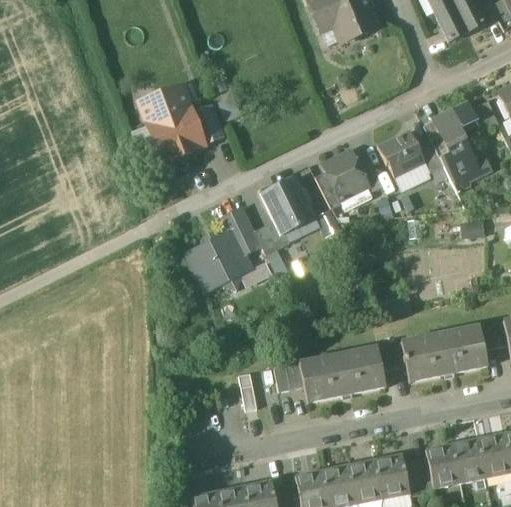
[(309,0),(317,19),(330,13),(342,41),(379,26),(367,0),(309,0)]
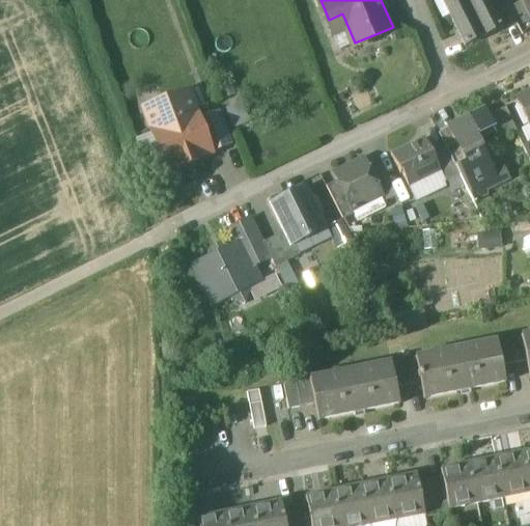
[(445,0),(466,43),(484,32),(468,0),(445,0)]
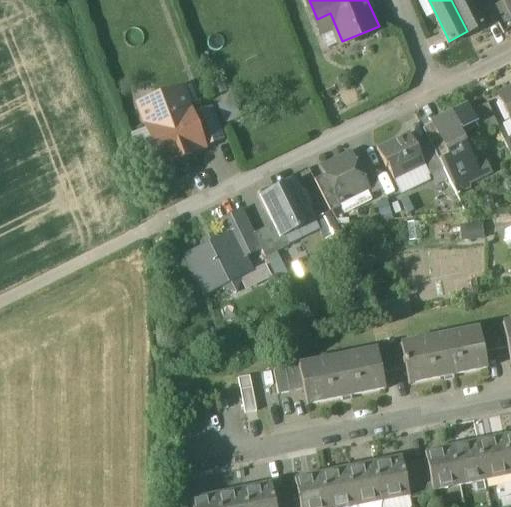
[(451,0),(467,31),(487,22),(476,0),(451,0)]
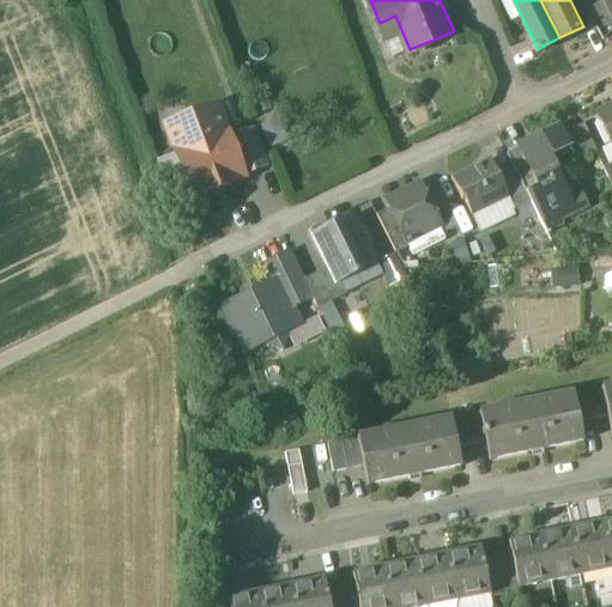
[(598,0),(604,20),(611,17),(611,0),(598,0)]
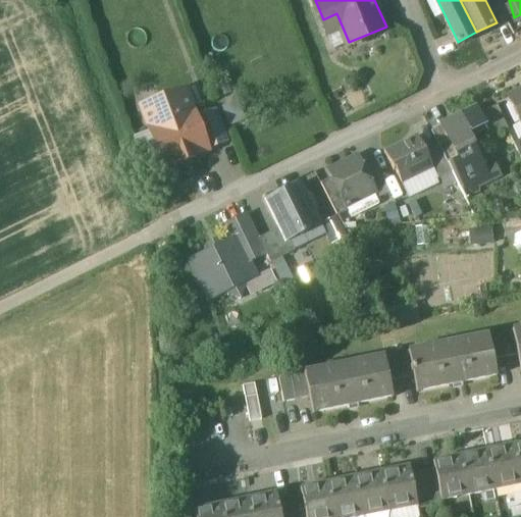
[(520,87),(508,93),(520,119),(520,87)]
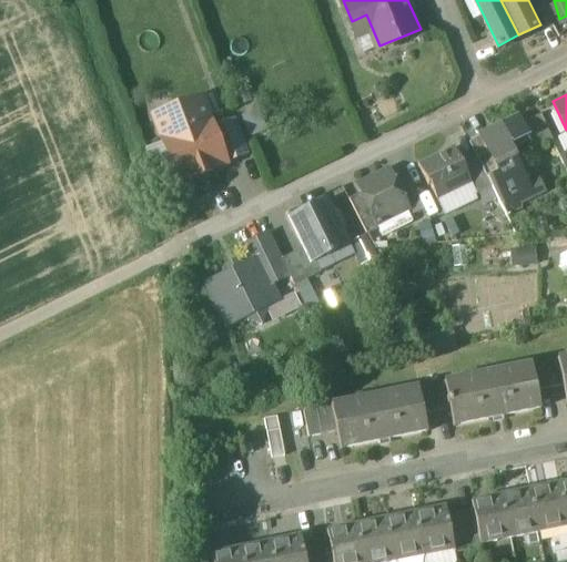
[(180,180),(228,162),(203,95),(155,113),(180,180)]
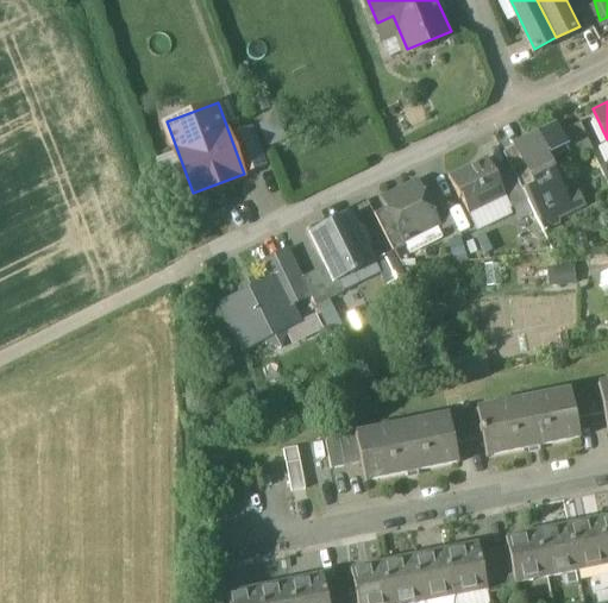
[(582,119),(561,129),(572,155),(595,145),(582,119)]
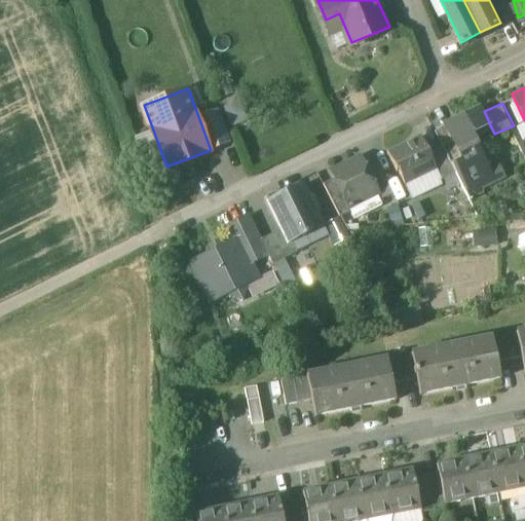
[(217,108),(198,115),(210,146),(229,139),(217,108)]
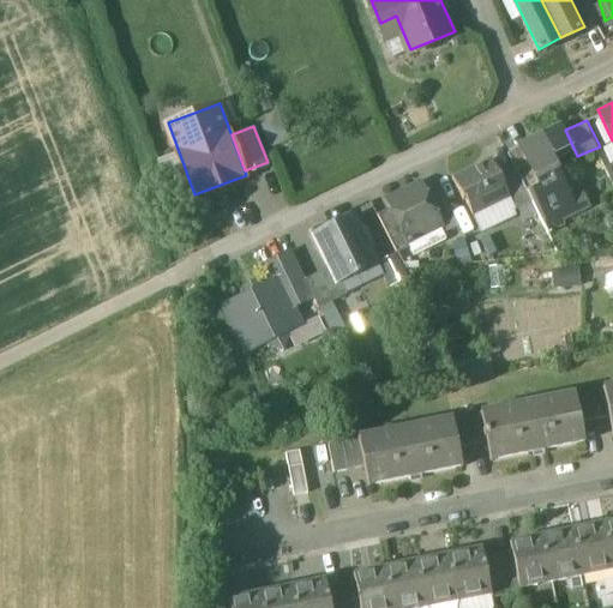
[(570,194),(550,152),(552,151),(544,133),(522,143),(535,169),(522,175),(539,209),(540,210),(552,204),(570,194)]
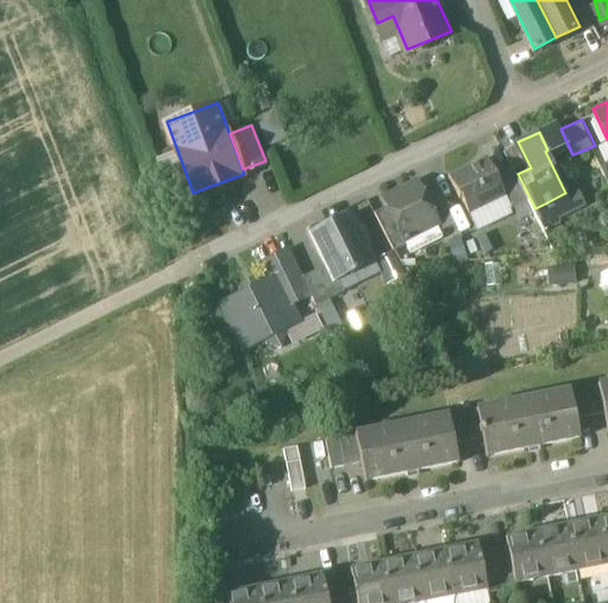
[(518,142),(506,149),(515,168),(518,174),(531,168),(518,142)]
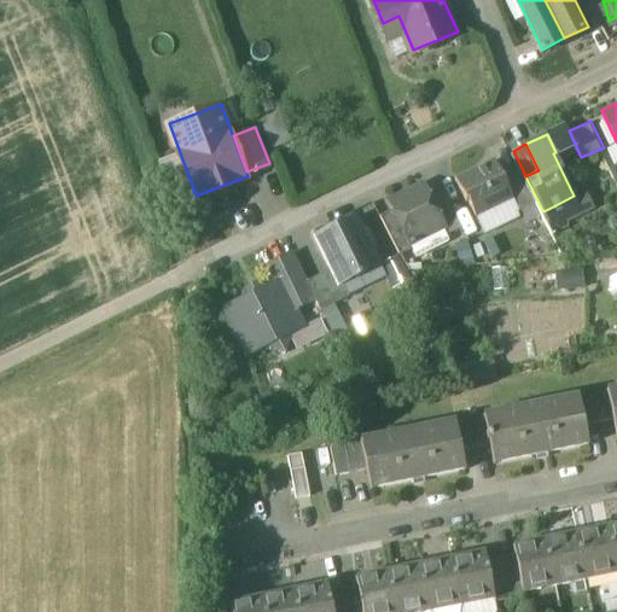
[(496,158),(457,178),(466,198),(469,197),(476,211),(511,194),(513,193),(506,179),(496,158)]
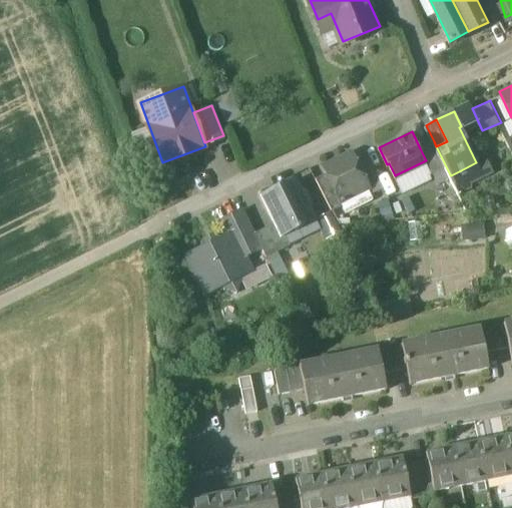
[(434,141),(420,148),(426,160),(424,161),(430,172),(433,170),(445,164),(436,146),(434,141)]
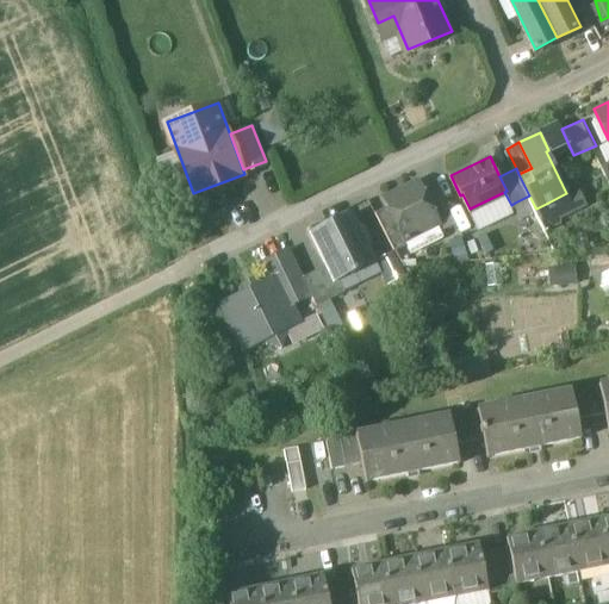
[(420,179),(385,195),(389,203),(406,238),(410,236),(410,235),(437,220),(440,219),(420,179)]
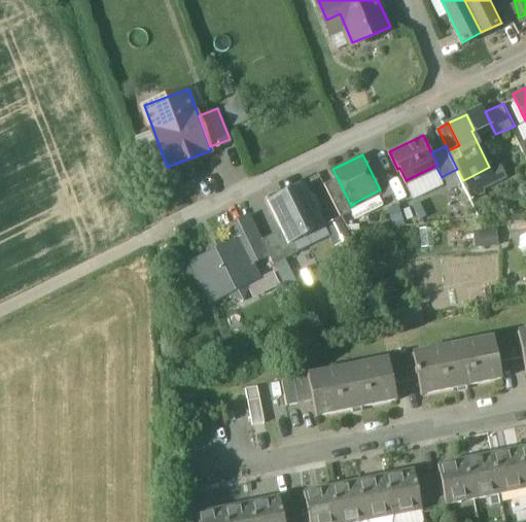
[(489,167),(474,175),(482,186),(505,174),(499,163),(489,167)]
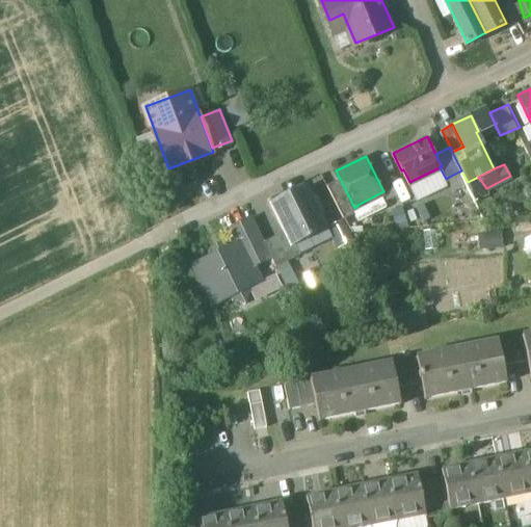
[(461,170),(449,177),(453,186),(467,181),(461,170)]
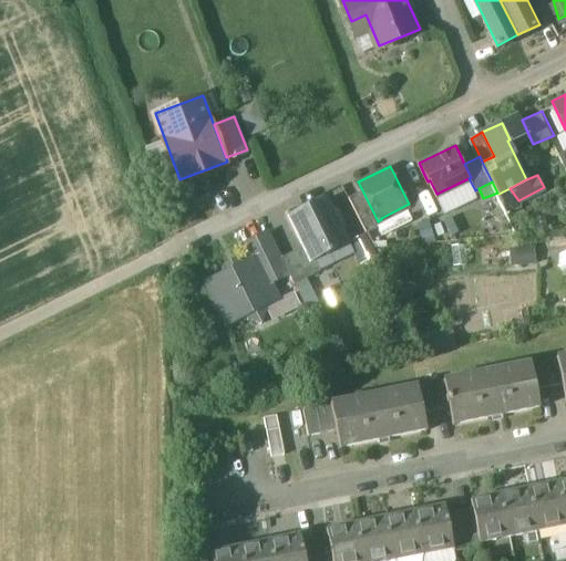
[(361,188),(350,195),(368,230),(379,224),(378,221),(361,188)]
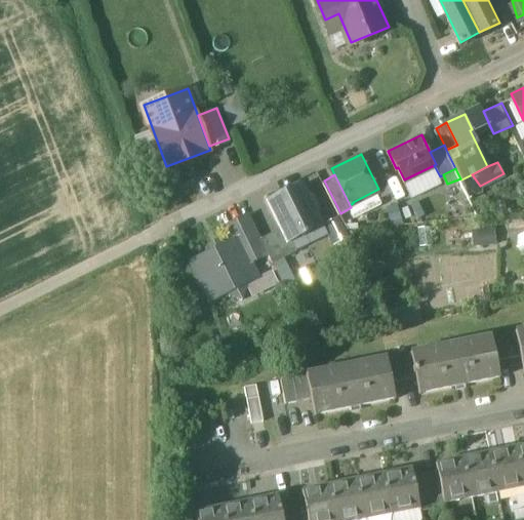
[(480,186),(472,174),(461,180),(468,192),(480,186)]
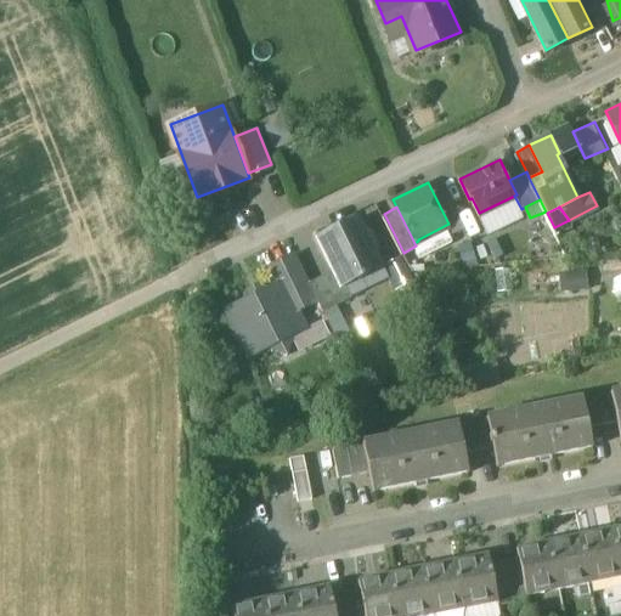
[(359,216),(321,235),(336,267),(343,281),(345,281),(360,273),(361,275),(366,272),(365,271),(380,263),(374,248),(376,241),(371,230),(365,229),(359,216)]
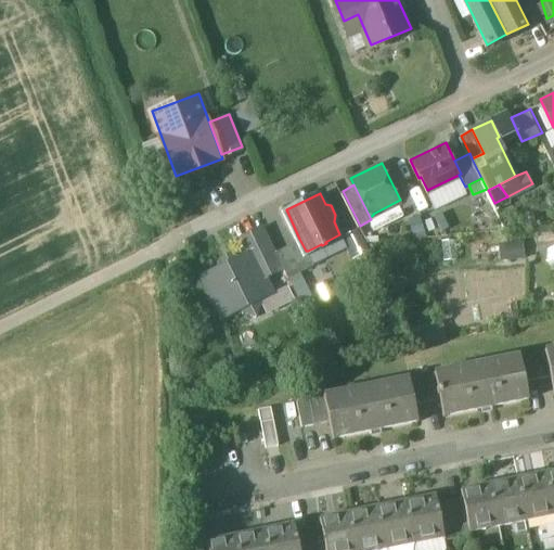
[(398,201),(373,214),(373,215),(370,217),(371,219),(375,228),(404,213),(398,201)]
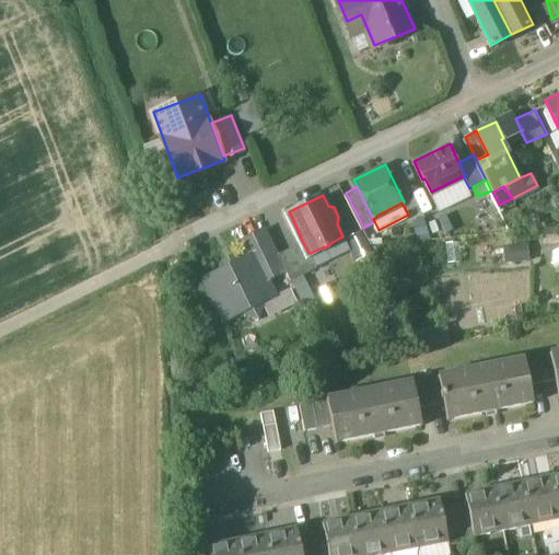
[(266,226),(241,238),(248,253),(263,281),(270,278),(287,269),(279,252),(266,226)]
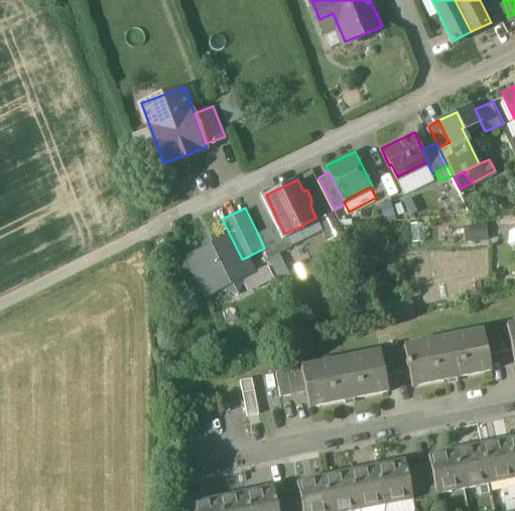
[(278,222),(257,232),(264,248),(269,257),(292,245),(286,233),(284,233),(278,222)]
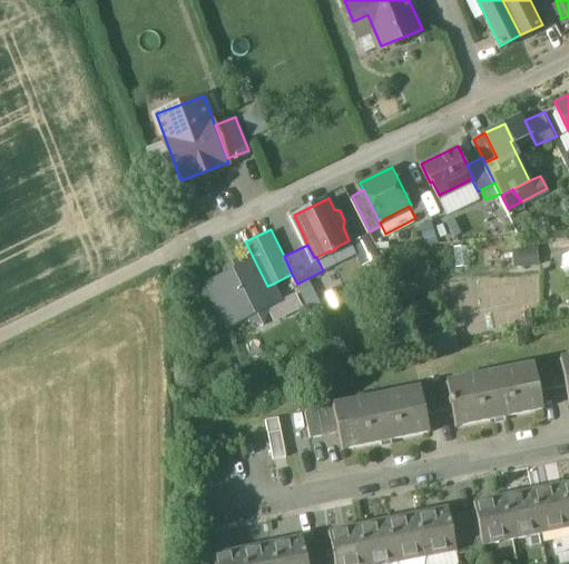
[(540,248),(512,247),(512,259),(539,260),(540,248)]
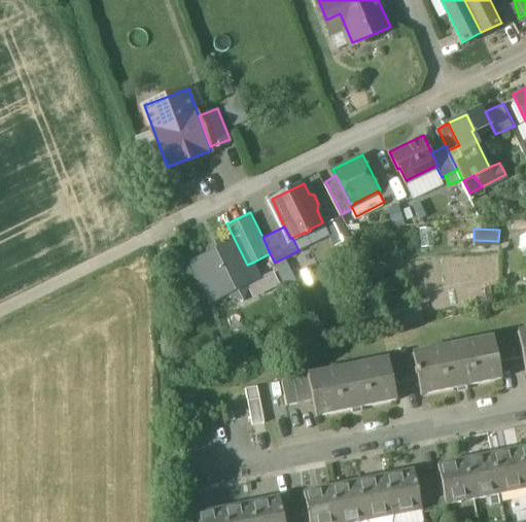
[(234,238),(190,259),(211,302),(230,292),(231,296),(244,298),(249,284),(249,283),(263,276),(254,262),(247,265),(234,238)]
